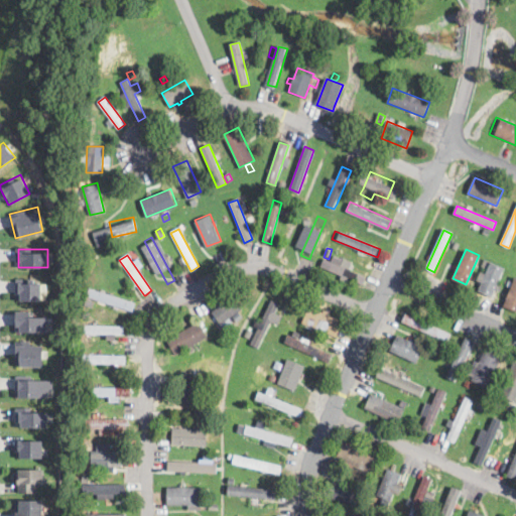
[(334,256),(343,260),(344,259),(353,263),(350,269),(367,277),(363,286),(362,285),(320,267),(325,258),(332,261),(334,256)]
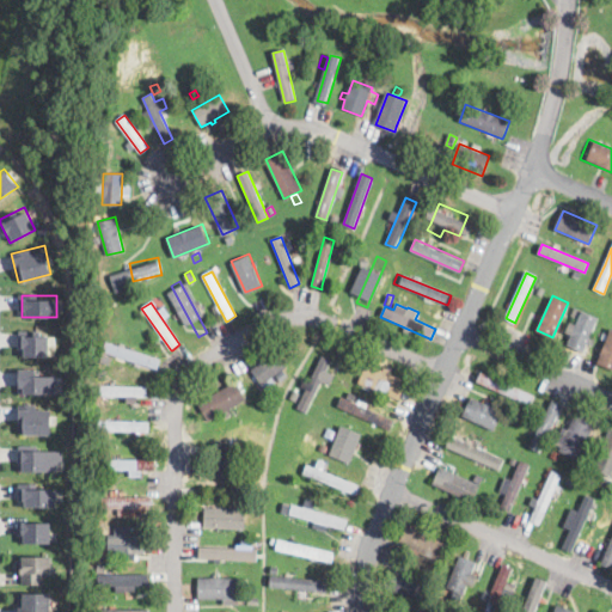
[(580,308),(576,318),(570,316),(575,306),(580,308)]
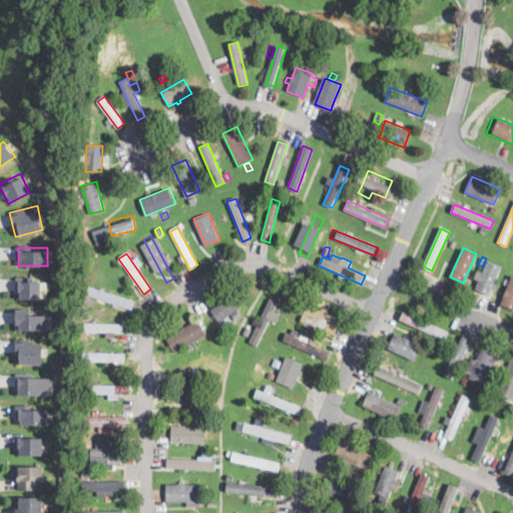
[(502,266),(489,295),(475,289),(478,281),(474,279),(478,269),(482,271),(487,260),(502,266)]
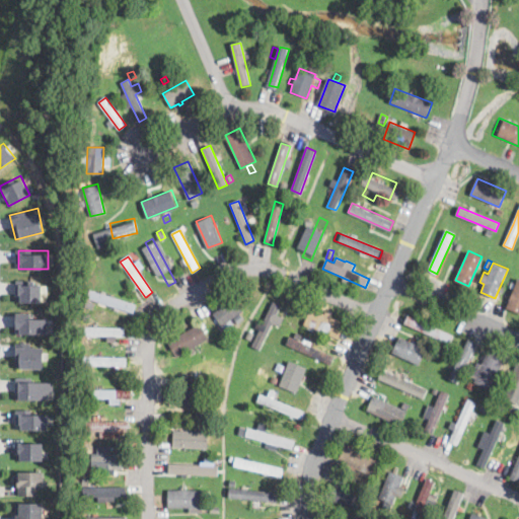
[(518,312),(507,307),(518,278),(518,312)]
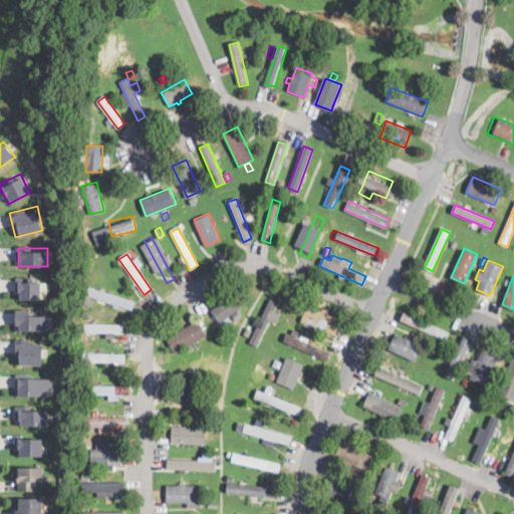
[(40,299),(41,280),(17,280),(17,299),(40,299)]
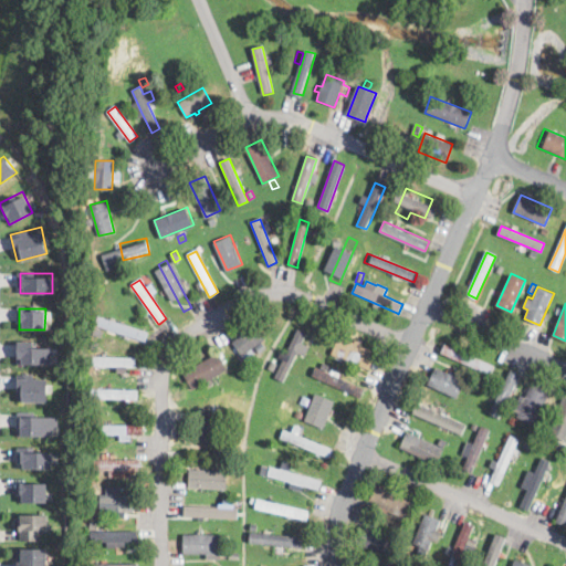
[(146,341),(145,342),(95,326),(98,316),(148,333),(146,341)]
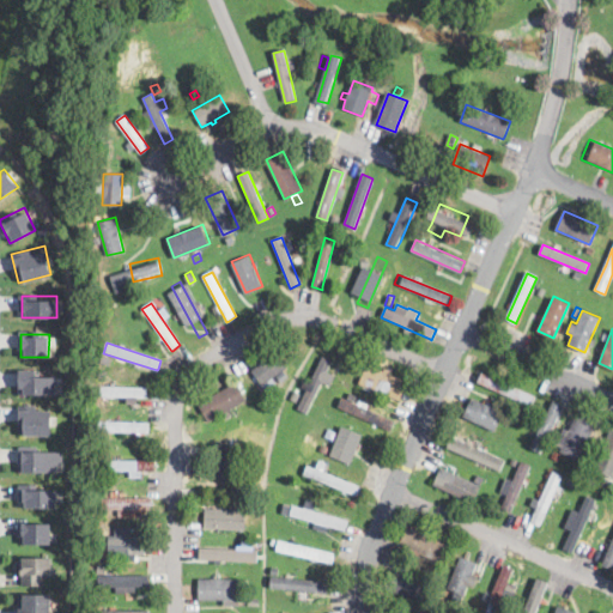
[(262,386),(252,370),(277,352),(287,368),(262,386)]
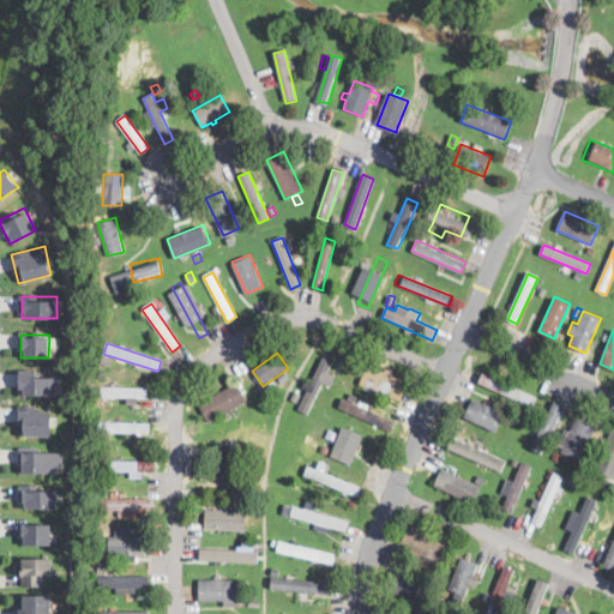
[(309,410),(307,414),(299,410),(318,367),(323,357),(332,362),(309,410)]
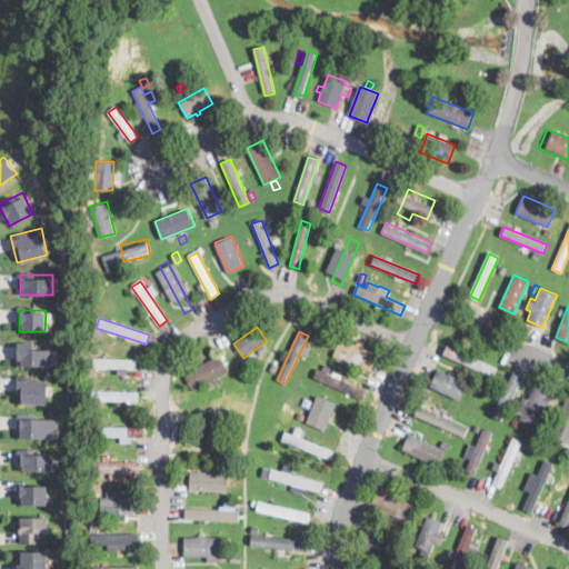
[(356,345),(357,341),(366,345),(365,348),(378,353),(370,372),(332,357),(340,338),(356,345)]
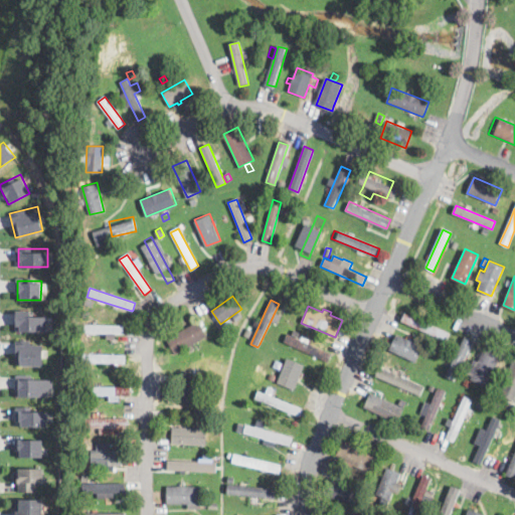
[(15,330),(46,330),(46,310),(15,310),(15,330)]
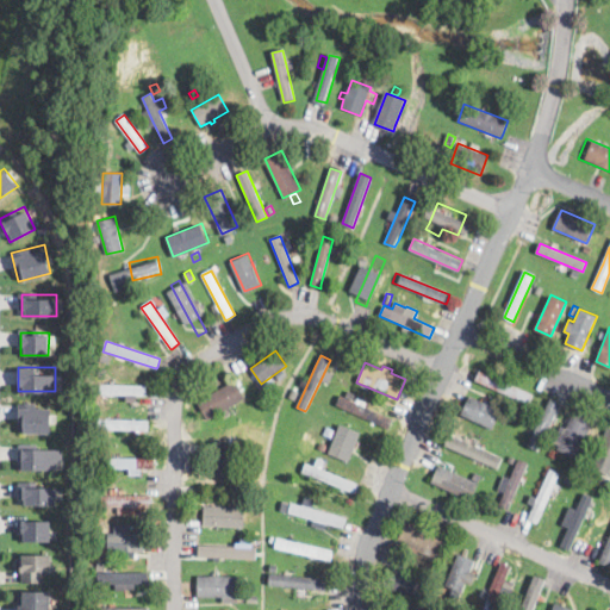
[(286,373),(280,367),(262,384),(267,390),(286,373)]
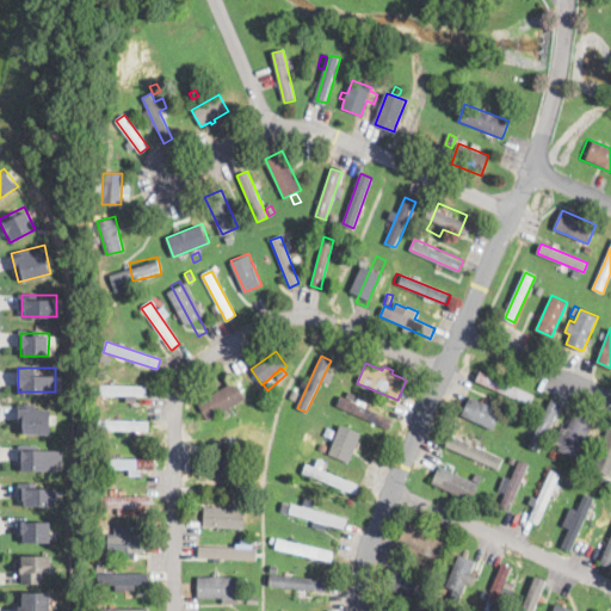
[(531,400),(529,406),(476,382),(481,371),(534,395),(531,400)]
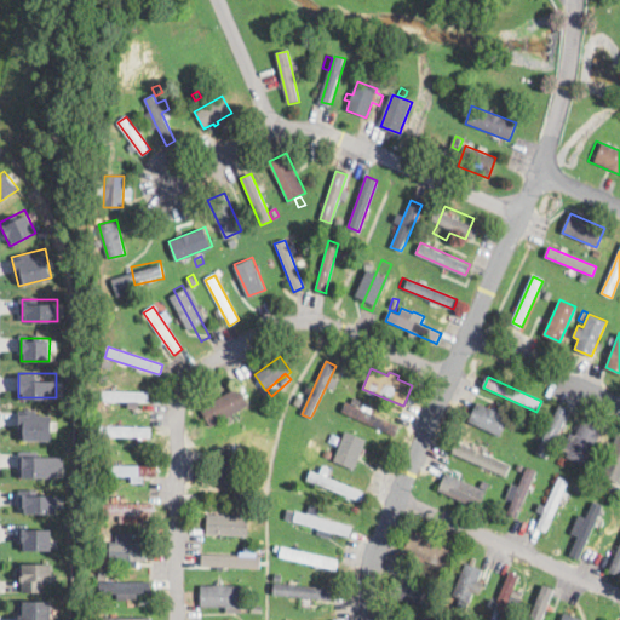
[(211,426),(201,408),(239,386),(248,405),(211,426)]
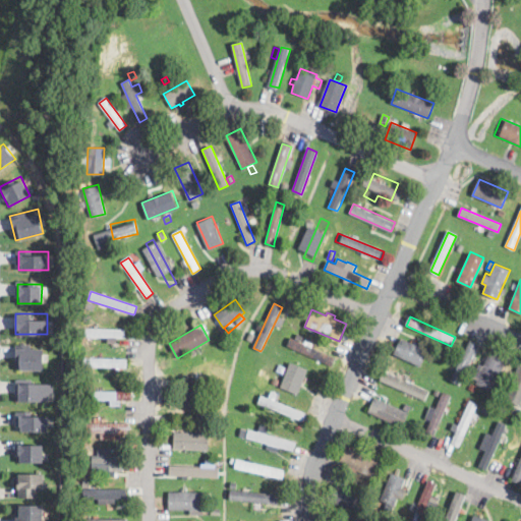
[(125,337),(125,339),(82,337),(83,329),(125,330),(125,337)]
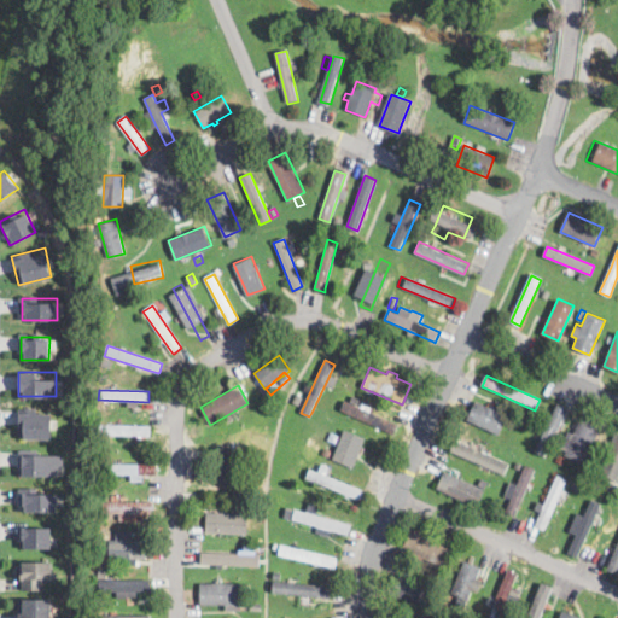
[(360,398),(357,403),(350,400),(353,394),(360,398)]
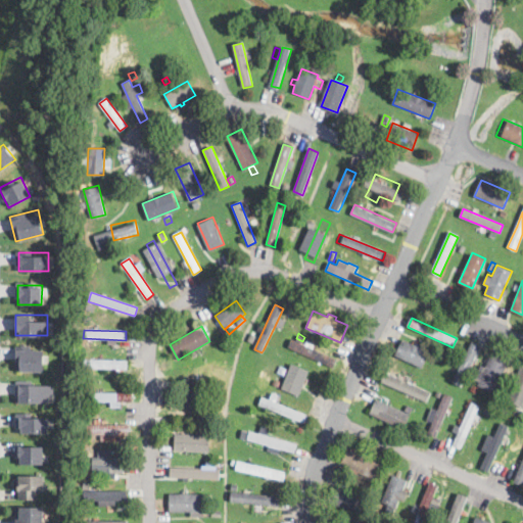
[(333,367),(288,346),(292,338),(336,359),(333,367)]
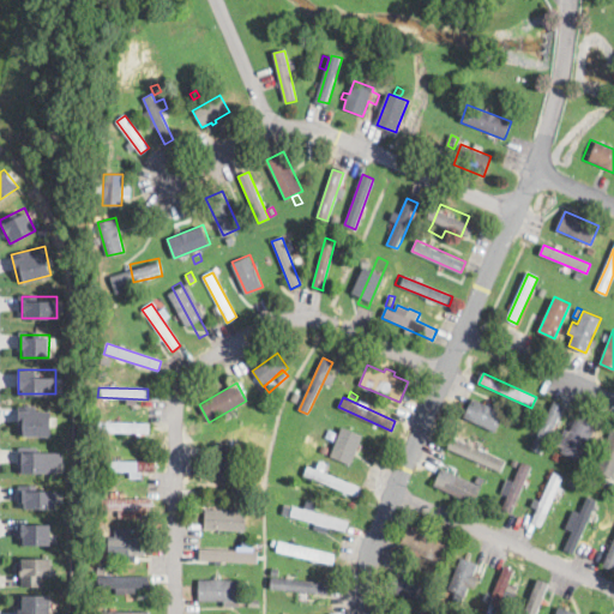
[(474,397),(505,413),(495,431),(464,415),(474,397)]
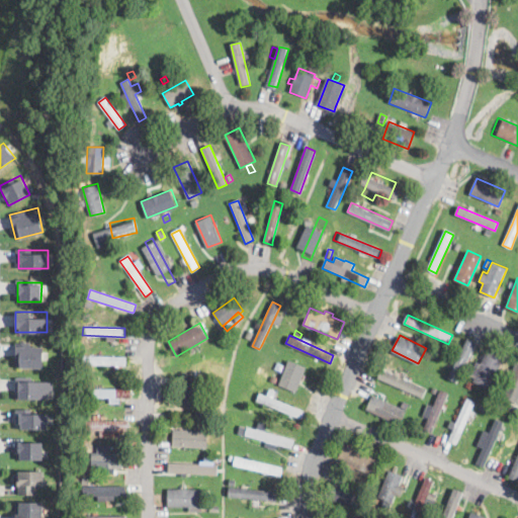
[(477,341),(456,381),(447,377),(468,337),(477,341)]
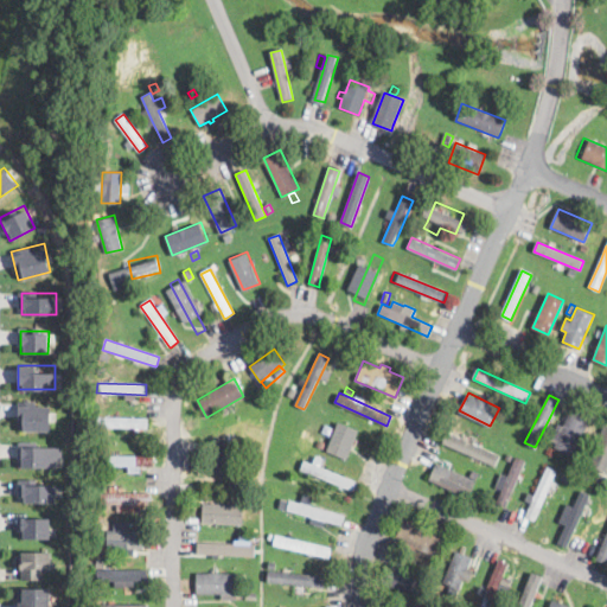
[(51,429),(51,400),(19,400),(19,429),(51,429)]
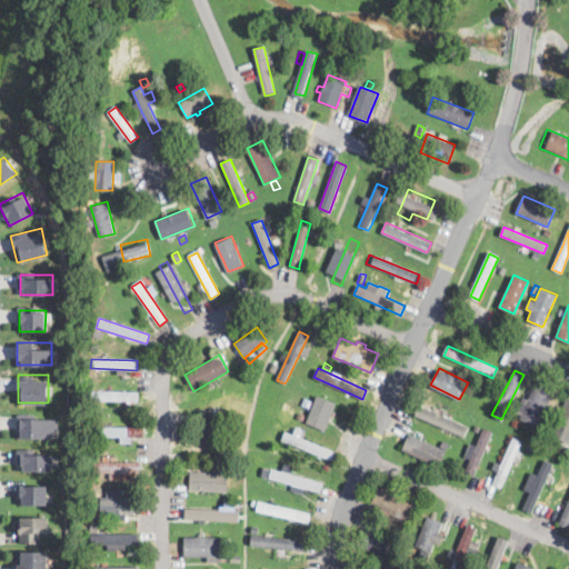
[(549,402),(538,428),(519,419),(535,385),(553,393),(549,402)]
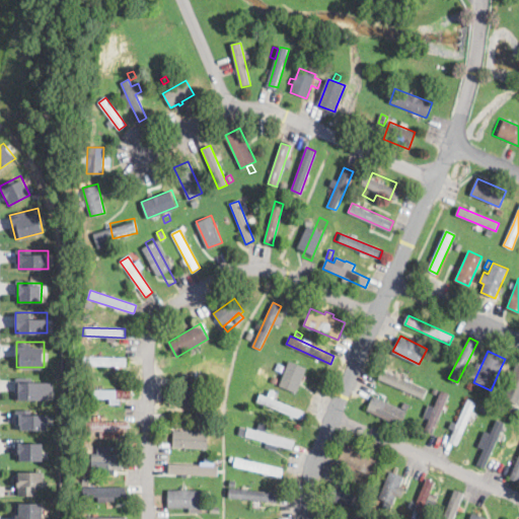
[(127,358),(127,363),(127,366),(84,365),(84,357),(127,358)]
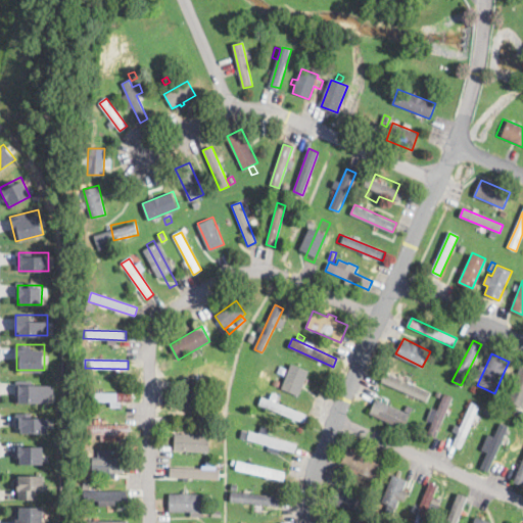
[(299,396),(281,389),(291,364),(310,371),(299,396)]
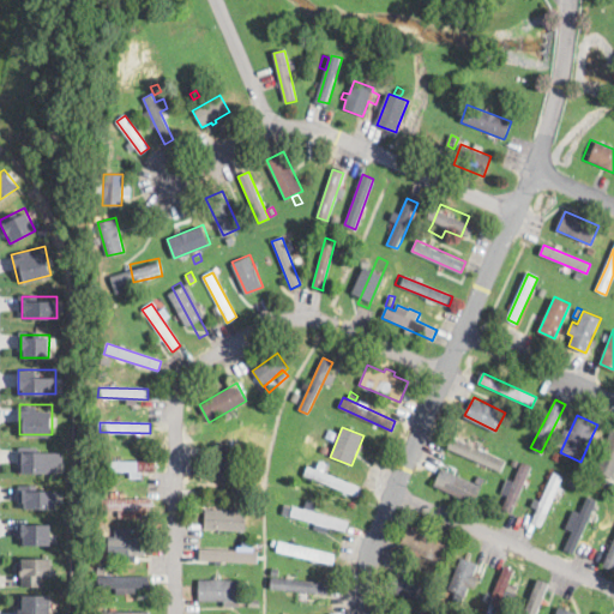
[(570,431),(563,446),(559,445),(566,428),(570,431)]
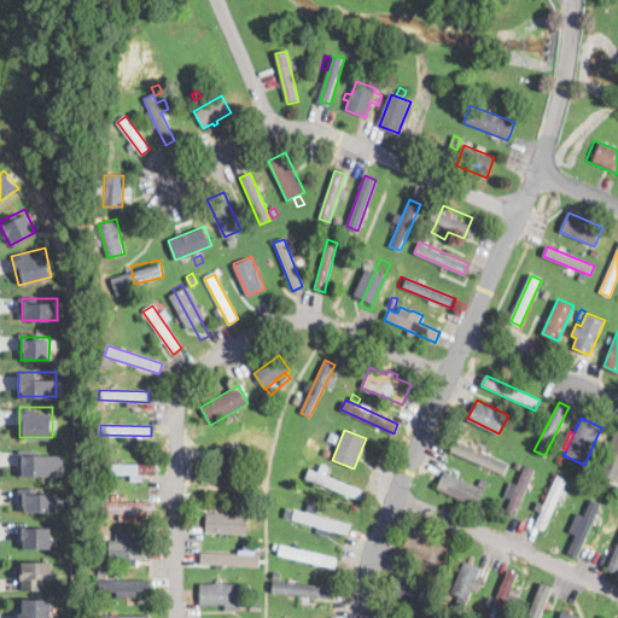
[(617,478),(617,482),(598,473),(616,432),(617,432),(617,478)]
